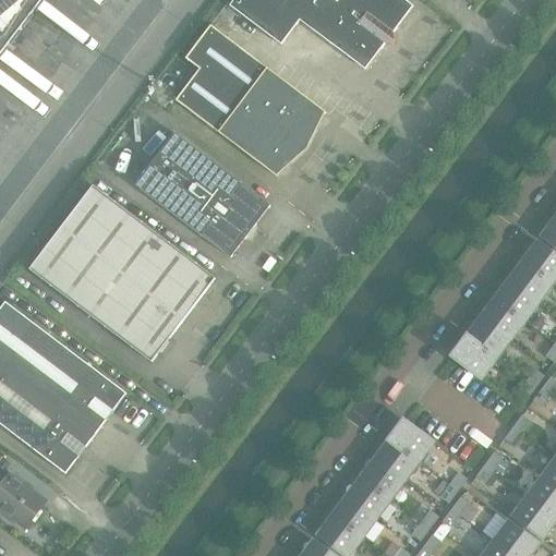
[(0,50),(28,14),(38,0),(0,0),(0,50)]
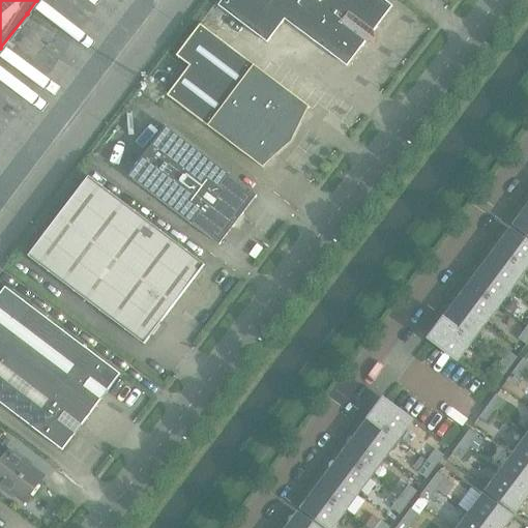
[(220,0),(216,4),(264,41),(282,18),(345,65),(363,41),(373,39),(372,30),(375,26),(390,5),(383,0),(220,0)]
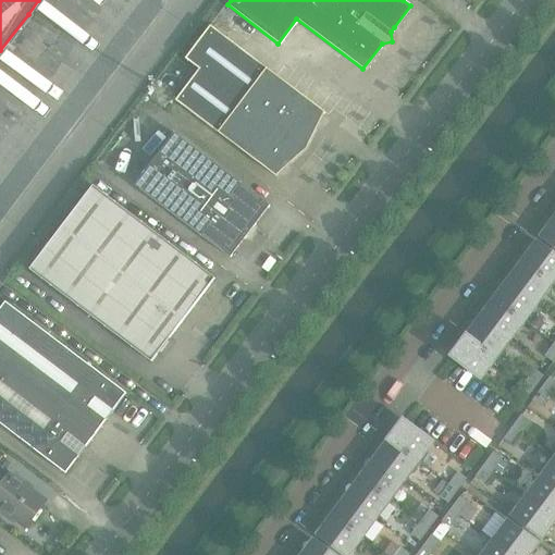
[(197,69),(173,99),(273,175),(285,161),(287,163),(305,148),(315,128),(311,125),(322,111),(208,24),(183,58),(197,69)]
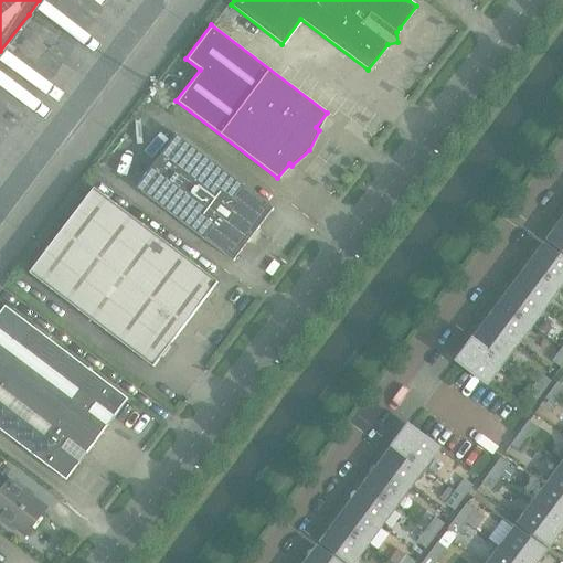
[(174,134),(135,187),(231,261),(272,208),(174,134)]
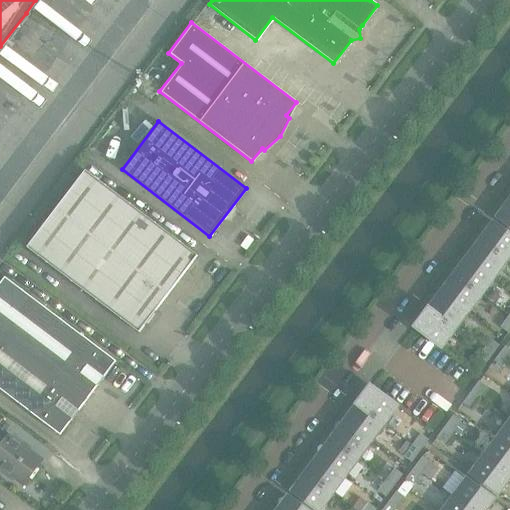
[(83,170),(25,247),(137,332),(195,255),(163,231),(103,185),(83,170)]
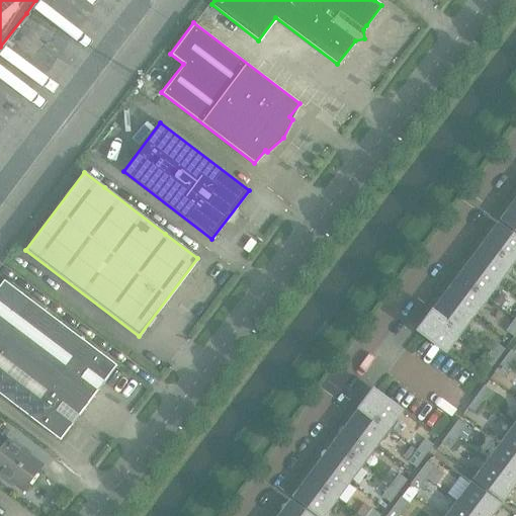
[(515,202),(513,200),(500,219),(515,230),(515,202)]
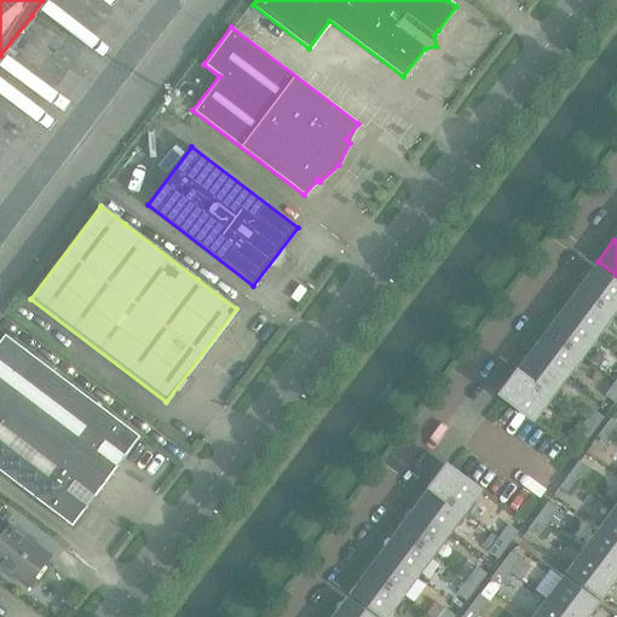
[(616,306),(616,284),(594,267),(577,288),(611,313),(616,306)]
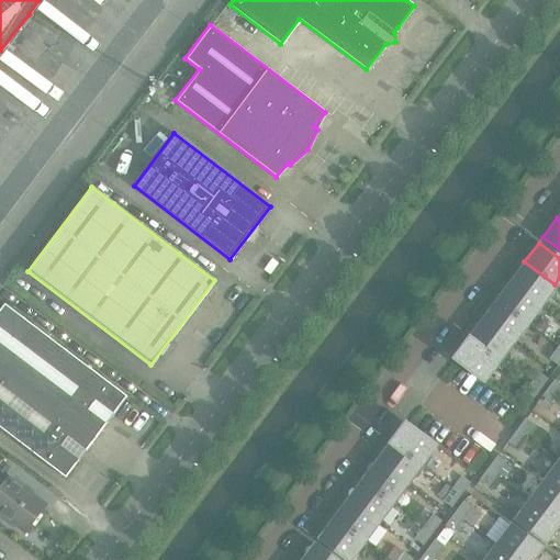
[(555,284),(524,261),(510,281),(540,304),(555,284)]
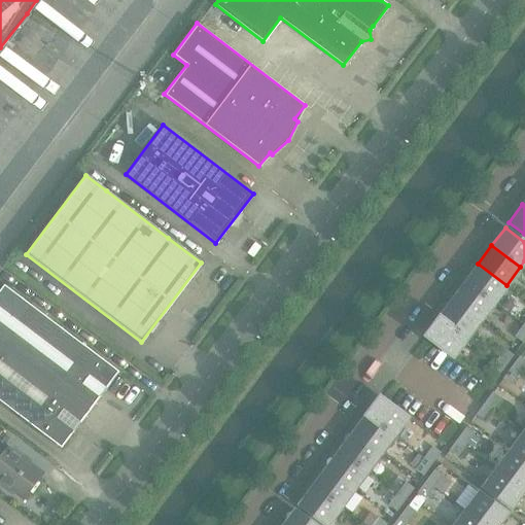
[(506,285),(478,264),(464,281),(493,303),(506,285)]
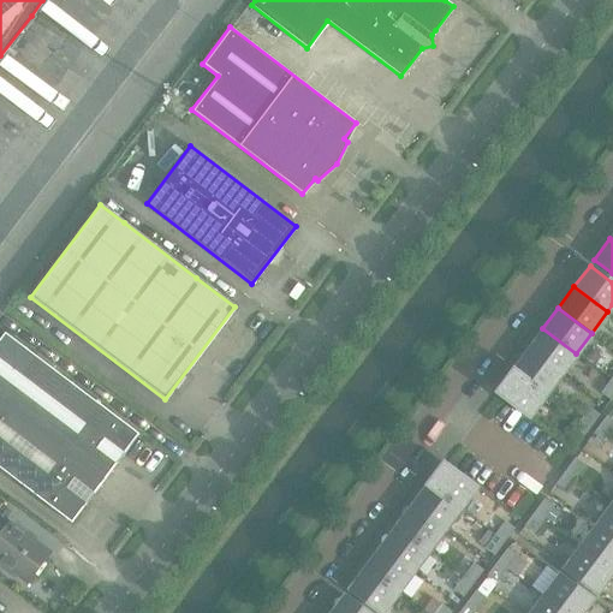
[(576,353),(542,328),(527,350),(560,375),(576,353)]
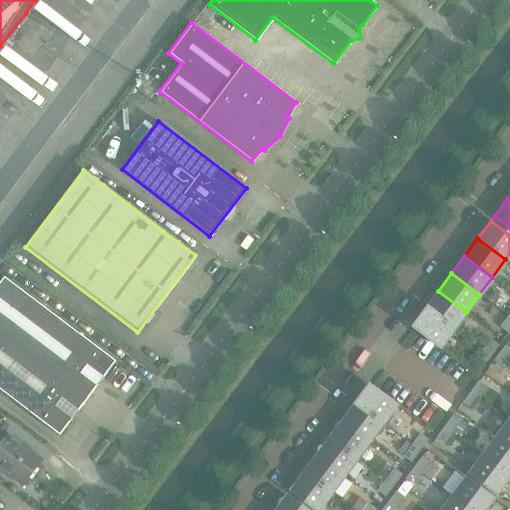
[(0,390),(58,434),(86,397),(114,360),(3,276),(0,280),(0,390)]
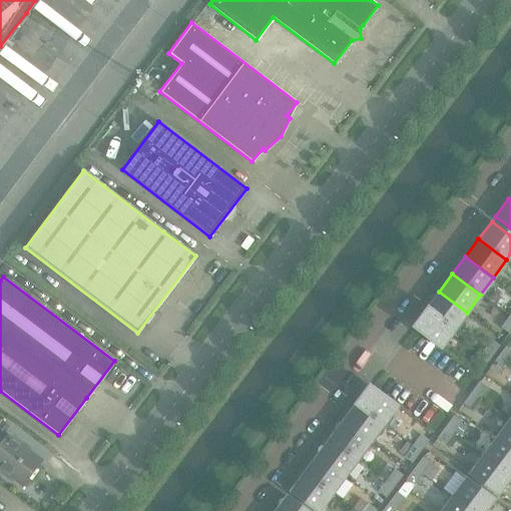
[(467,313),(439,292),(426,309),(454,330),(467,313)]
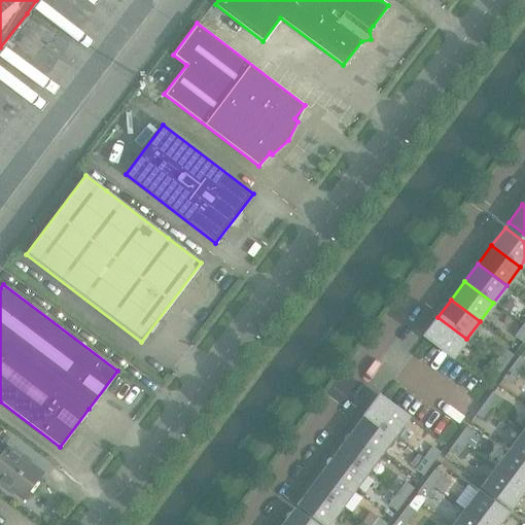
[(466,339),(438,317),(423,336),(453,357),(466,339)]
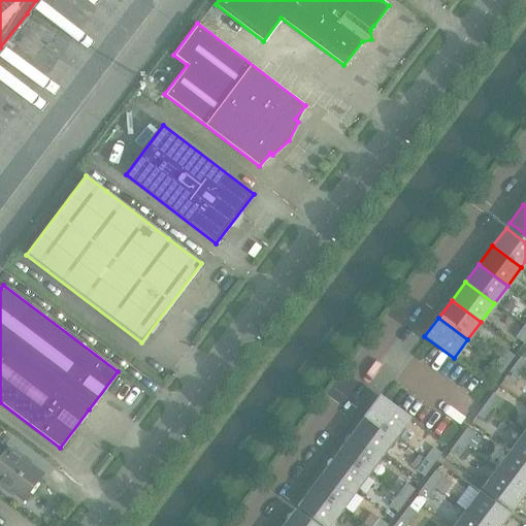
[(522,341),(525,336),(525,327),(523,325),(514,336),(522,341)]
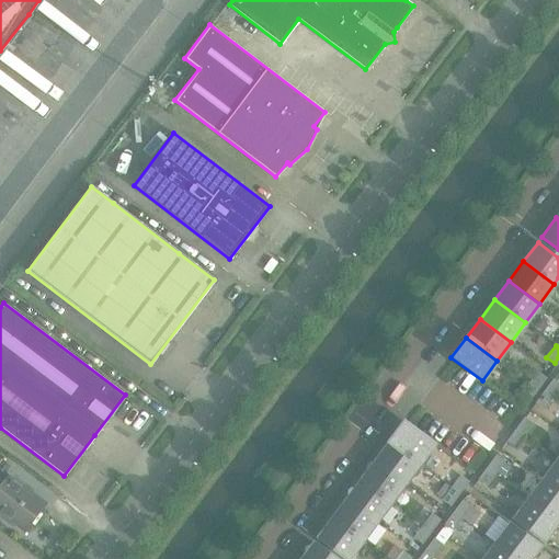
[(535,389),(545,377),(536,371),(527,384),(535,389)]
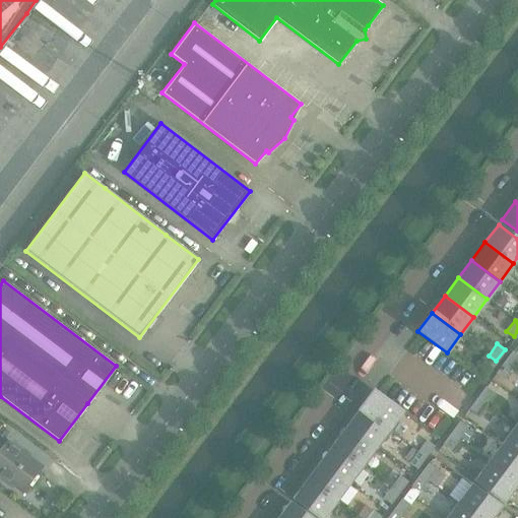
[(511,368),(517,357),(517,355),(511,350),(503,362),(511,368)]
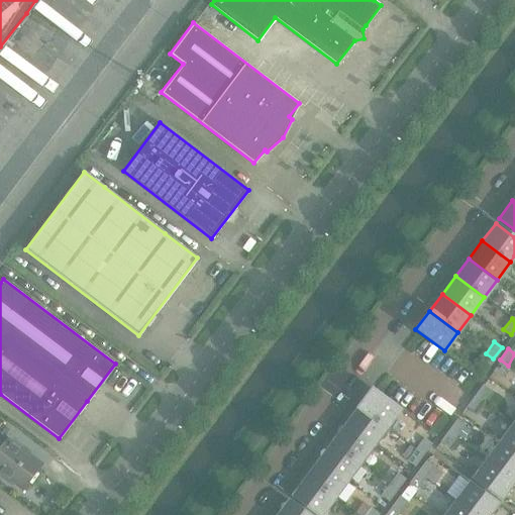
[(485,370),(493,358),(486,353),(477,365),(485,370)]
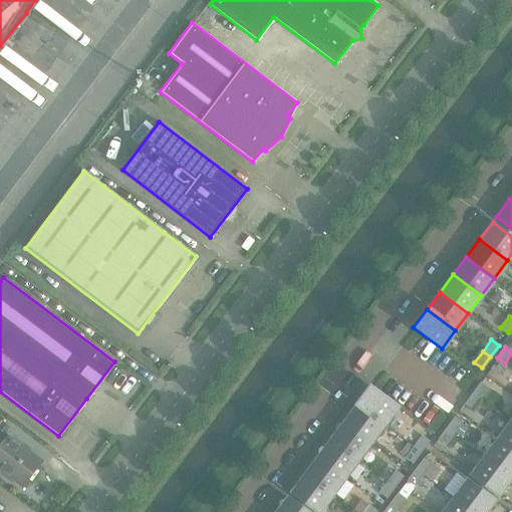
[(496,374),(505,363),(497,357),(489,368),(496,374)]
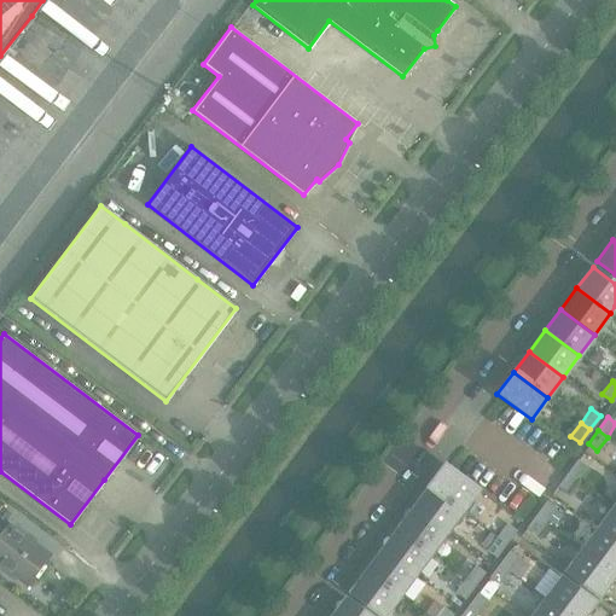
[(575,480),(586,466),(576,459),(567,472),(575,480)]
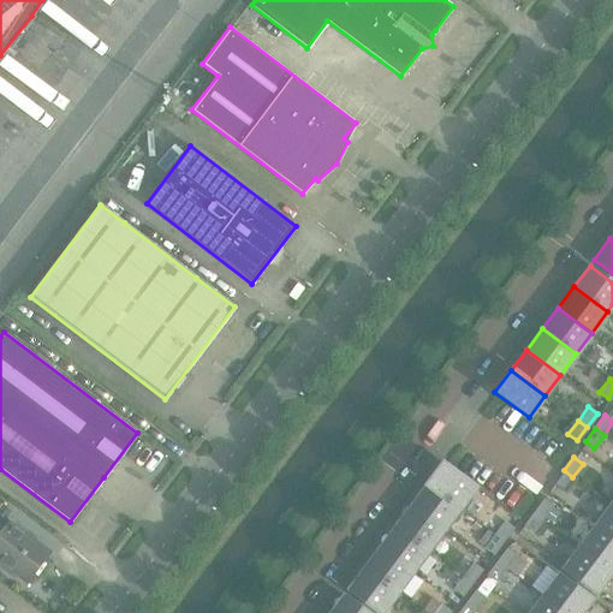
[(476,487),(450,468),(442,462),(426,484),(459,510),(476,487)]
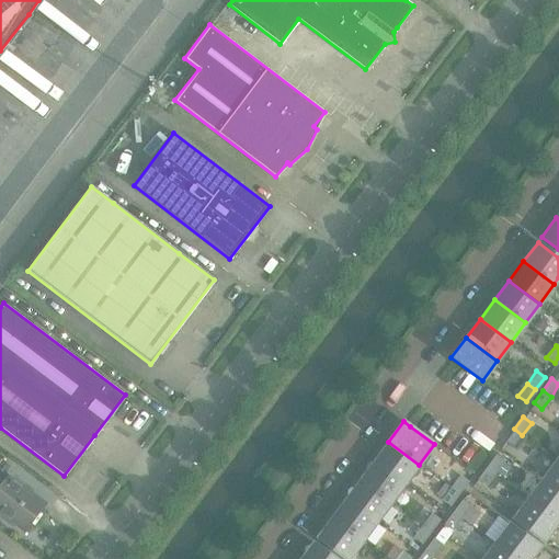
[(513,447),(522,435),(514,429),(504,441),(513,447)]
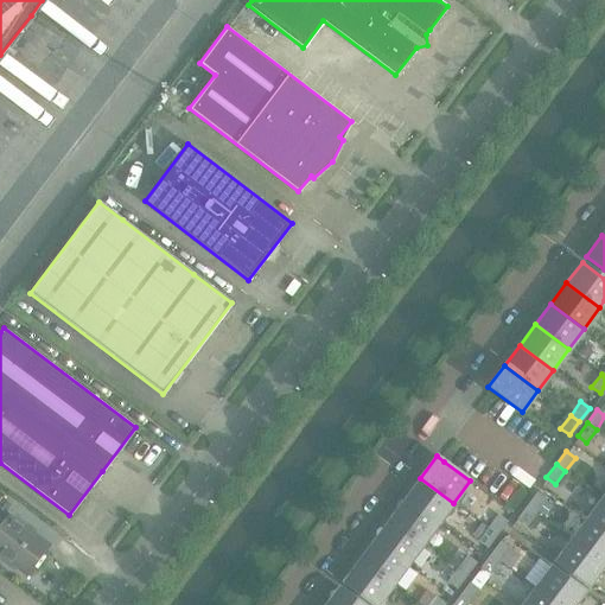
[(453,503),(420,478),(405,498),(438,523),(453,503)]
